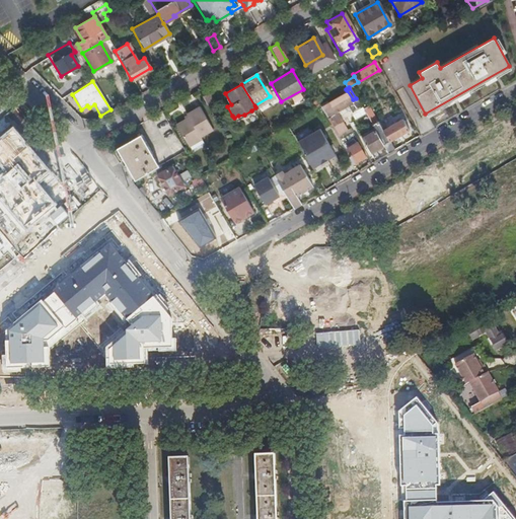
[(347,90),(318,106),(336,135),(345,130),(337,117),(336,118),(333,113),(353,99),(347,90)]
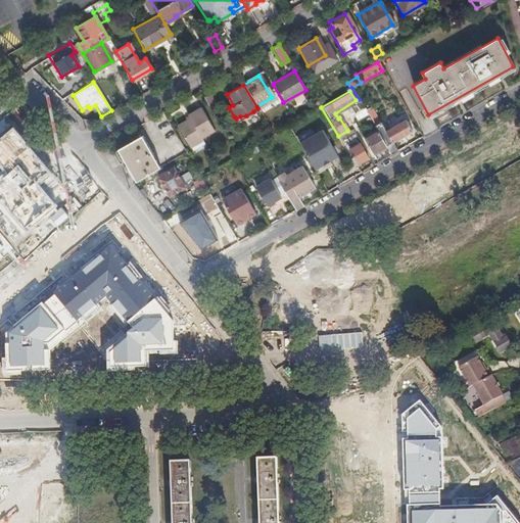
[(208,93),(202,97),(207,107),(215,103),(208,93)]
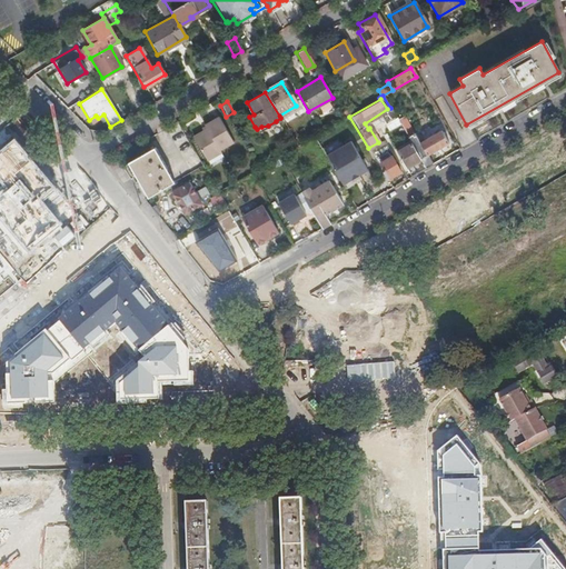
[(218,117),(204,125),(206,128),(191,136),(206,160),(219,152),(218,150),(232,141),(218,117)]
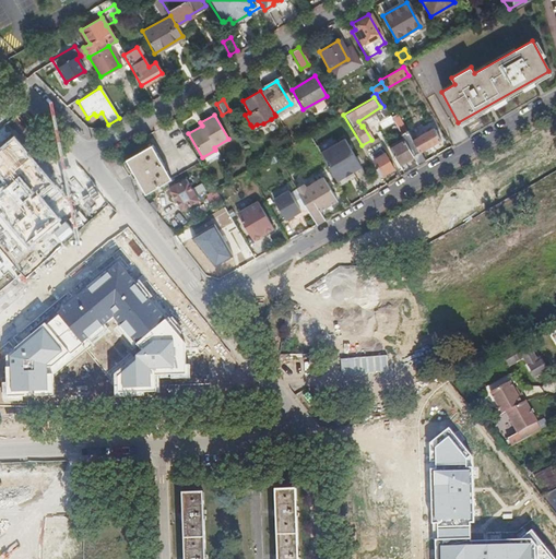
[(391,120),(399,134),(404,131),(395,117),(391,120)]
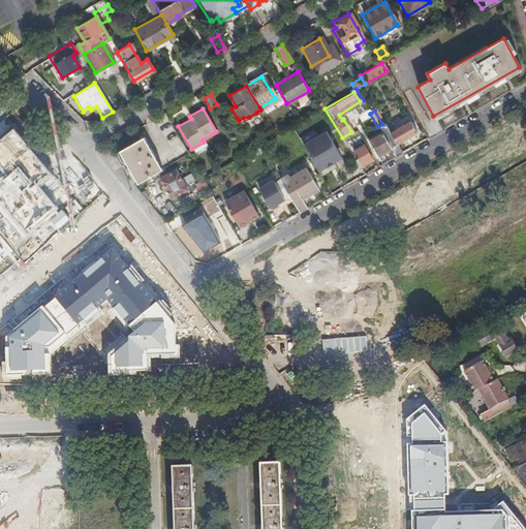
[(239,120),(237,118),(236,119),(241,127),(258,117),(256,113),(249,117),(243,118),(239,120)]
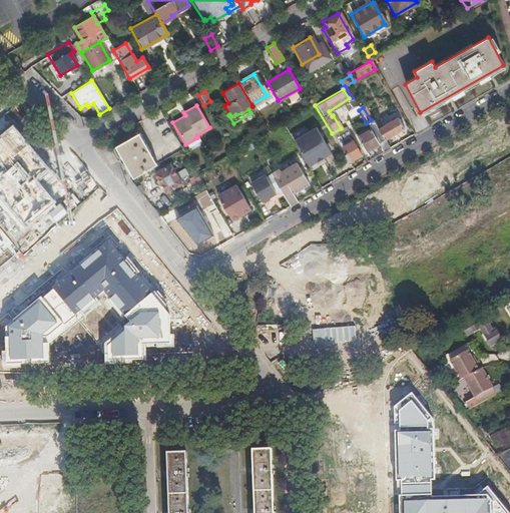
[(383,151),(389,148),(383,139),(402,128),(396,117),(376,128),(372,120),(371,120),(366,123),(369,127),(378,142),(383,151)]
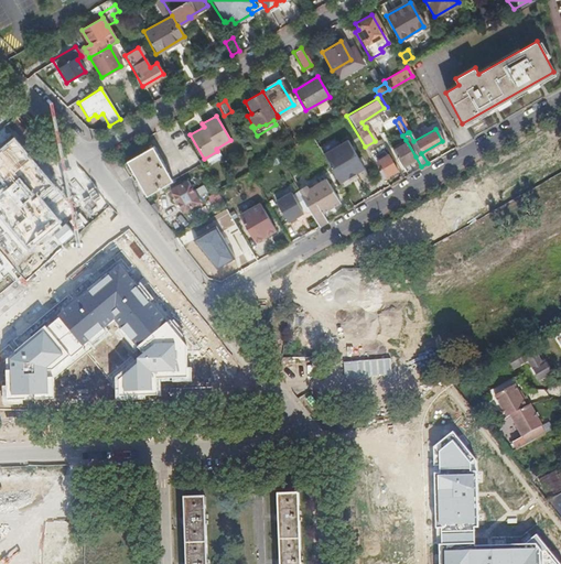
[(74,210),(10,138),(0,145),(0,182),(1,183),(0,184),(0,219),(25,249),(74,210)]
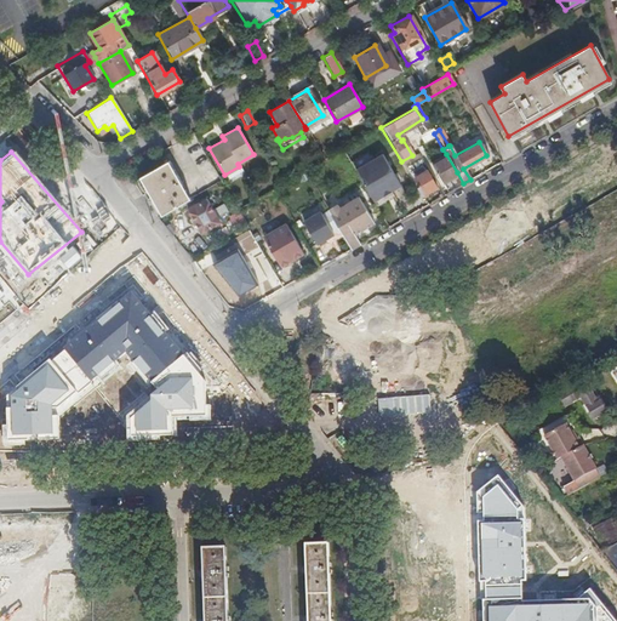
[(354,170),(371,201),(398,186),(380,154),(354,170)]
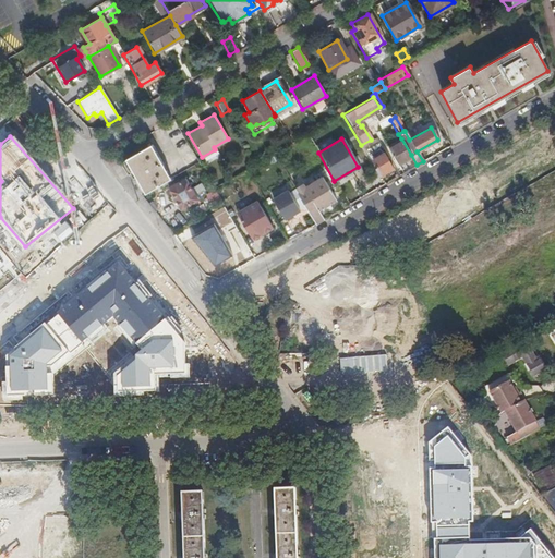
[(387,147),(397,164),(411,155),(401,138),(387,147)]
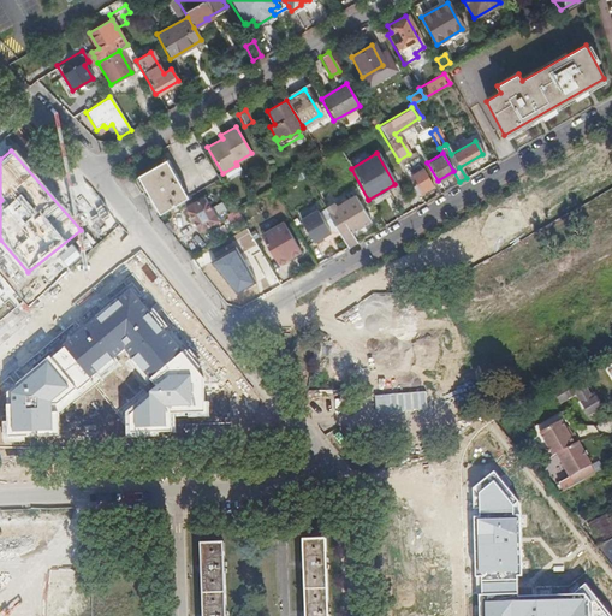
[(137,176),(159,213),(188,196),(166,159),(137,176)]
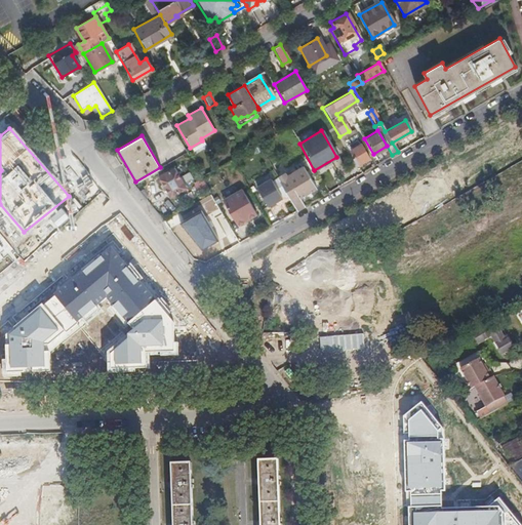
[(352,158),(356,165),(368,158),(364,151),(363,151),(359,144),(356,139),(348,145),(354,156),(352,158)]
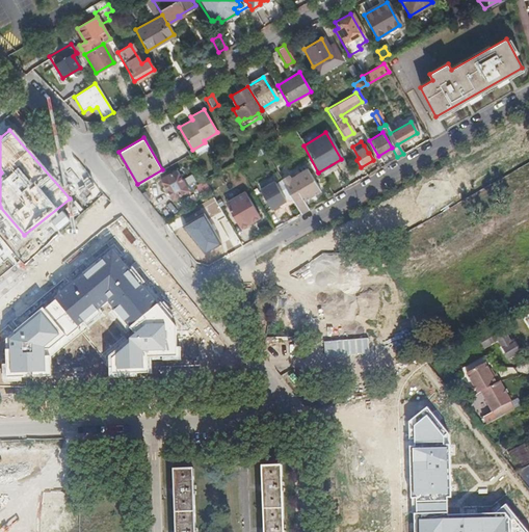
[(166,174),(158,179),(168,200),(186,189),(175,169),(173,170),(170,168),(165,171),(166,174)]
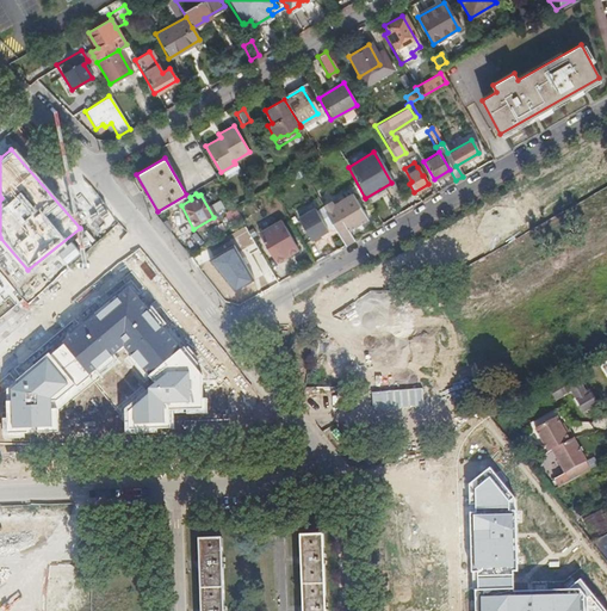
[(329,217),(344,245),(352,240),(346,229),(365,218),(352,195),(333,207),(329,202),(322,207),(329,217)]
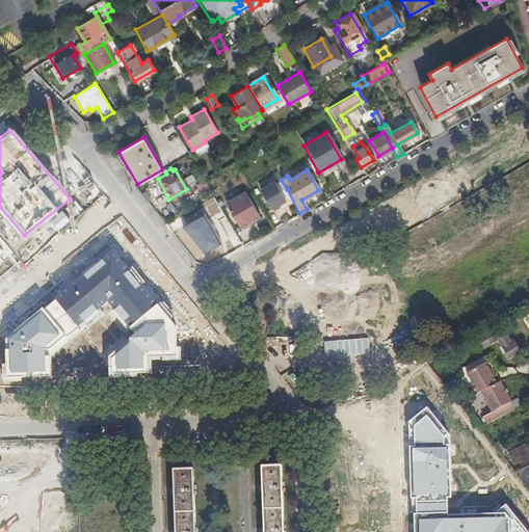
[(202,179),(211,194),(218,190),(209,175),(202,179)]
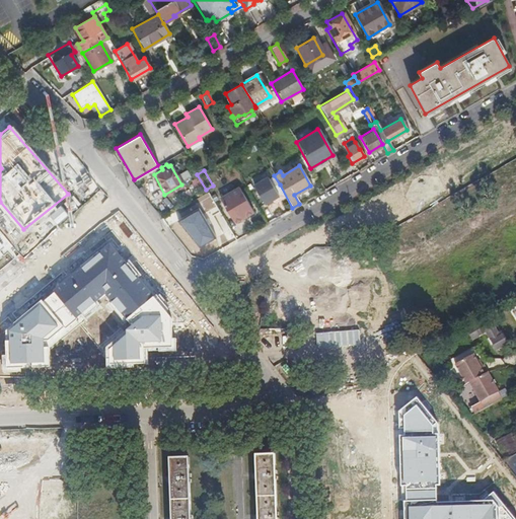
[(269,175),(265,177),(261,171),(248,178),(264,205),(281,195),(269,175)]
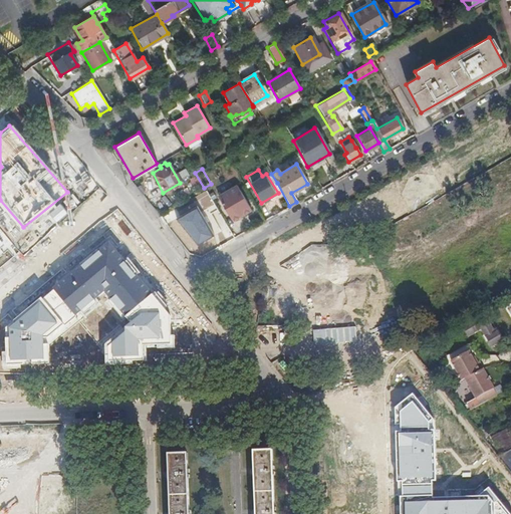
[(232,222),(253,210),(237,182),(216,194),(232,222)]
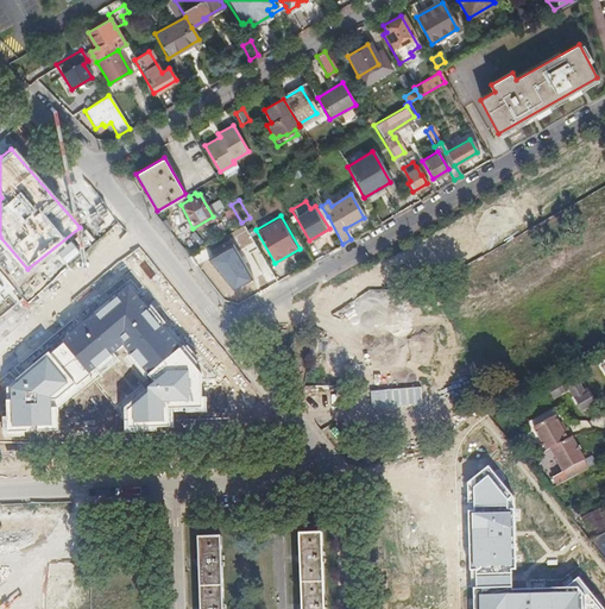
[(220,249),(208,258),(233,292),(268,265),(239,228),(218,245),(220,249)]
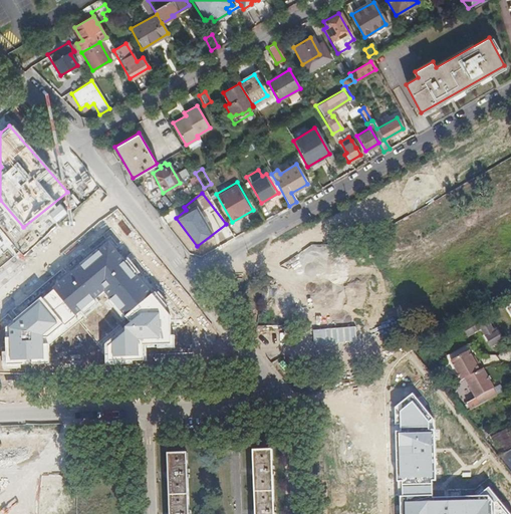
[(4,327),(4,364),(45,364),(45,338),(103,291),(130,322),(105,342),(105,362),(143,362),(143,347),(169,347),(169,316),(107,242),(4,327)]
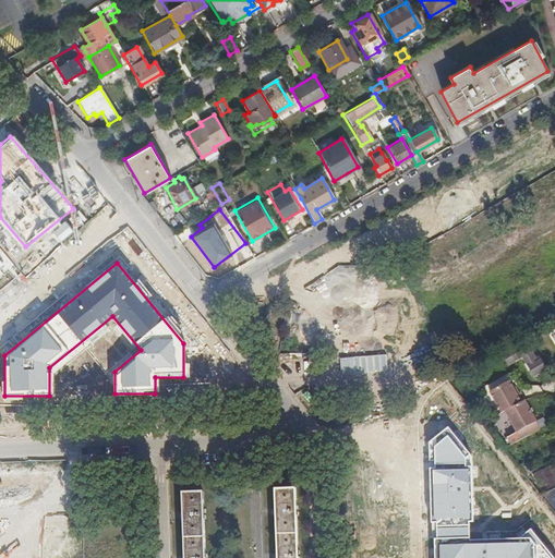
[(530,377),(542,371),(532,353),(526,343),(516,349),(515,347),(498,356),(505,367),(520,359),(530,377)]
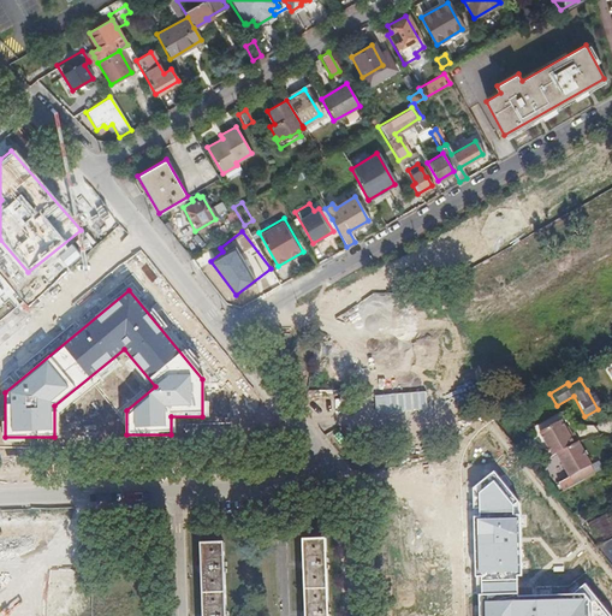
[(553,456),(576,443),(570,434),(566,436),(558,421),(538,433),(551,457),(553,456)]
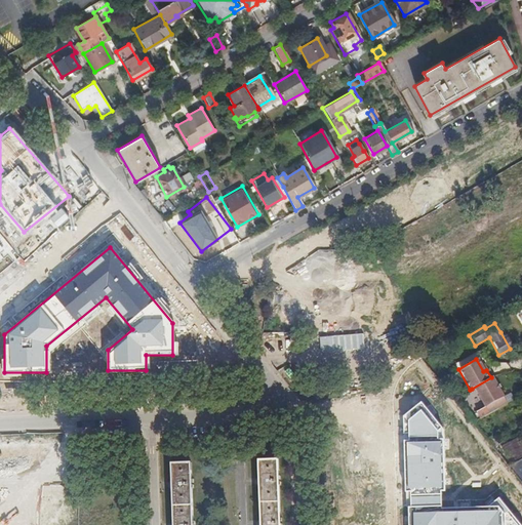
[(507,404),(491,377),(472,389),(486,415),(507,404)]
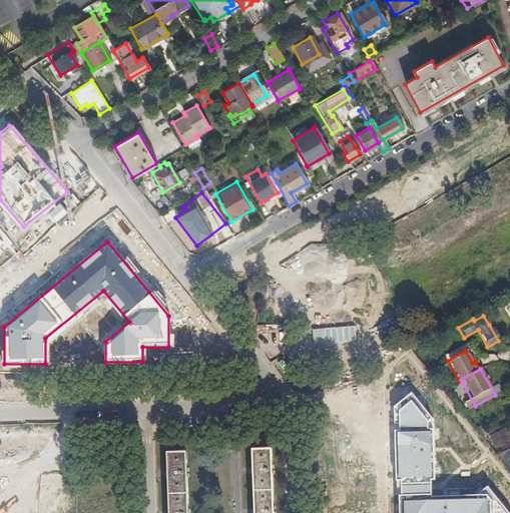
[(497,455),(509,448),(509,443),(502,429),(487,437),(497,455)]
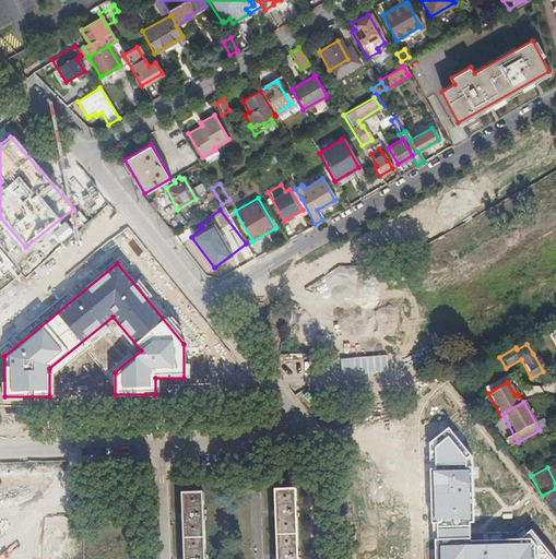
[(555,520),(555,488),(542,496),(537,498),(555,520)]
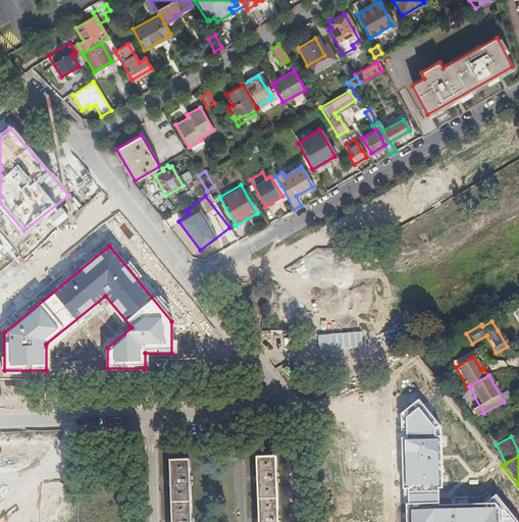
[(275,521),(274,458),(255,459),(255,476),(256,483),(257,518),(256,521),(275,521)]
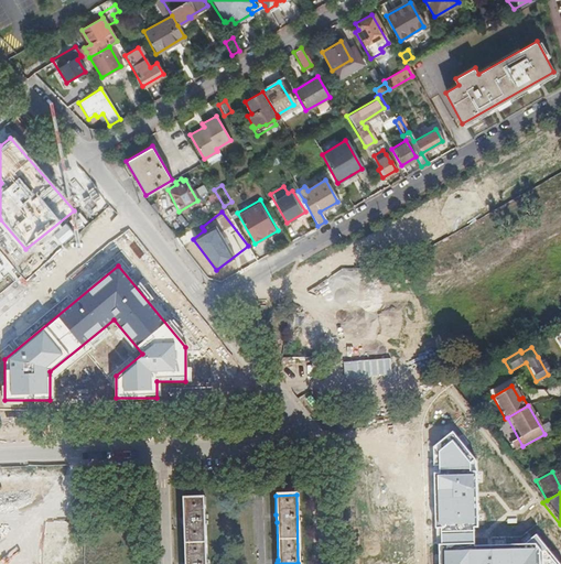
[(204,563),(203,498),(182,499),(183,518),(183,527),(184,563),(204,563)]
